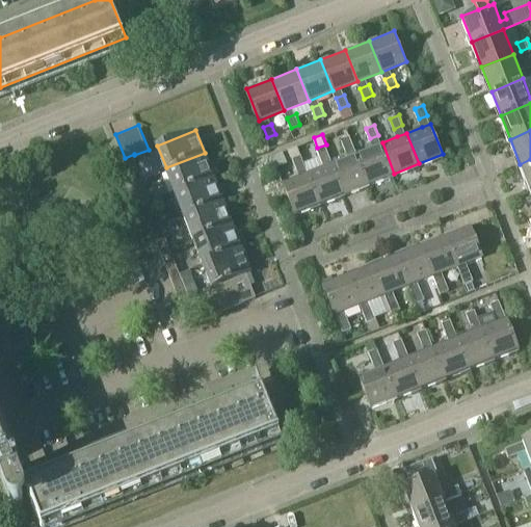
[(350,135),(350,134),(341,137),(345,148),(354,145),(350,135)]
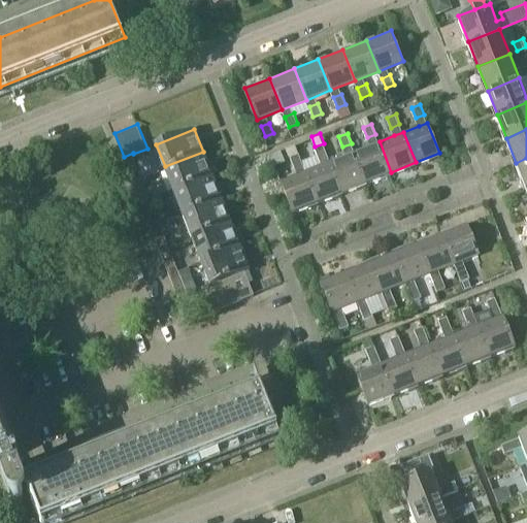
[(355,152),(367,182),(391,172),(380,141),(355,152)]
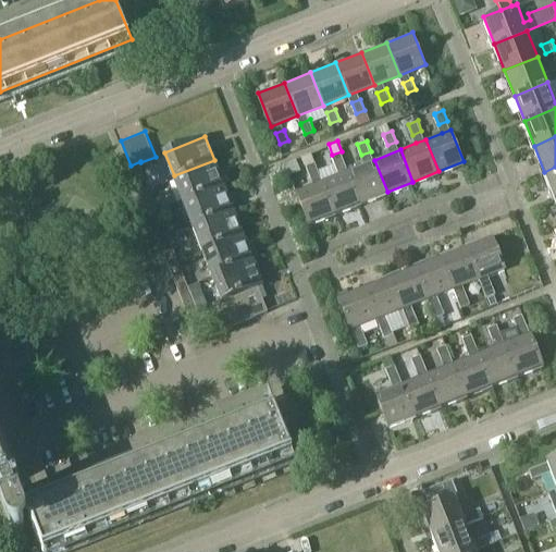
[(311,150),(301,155),(304,160),(313,156),(311,150)]
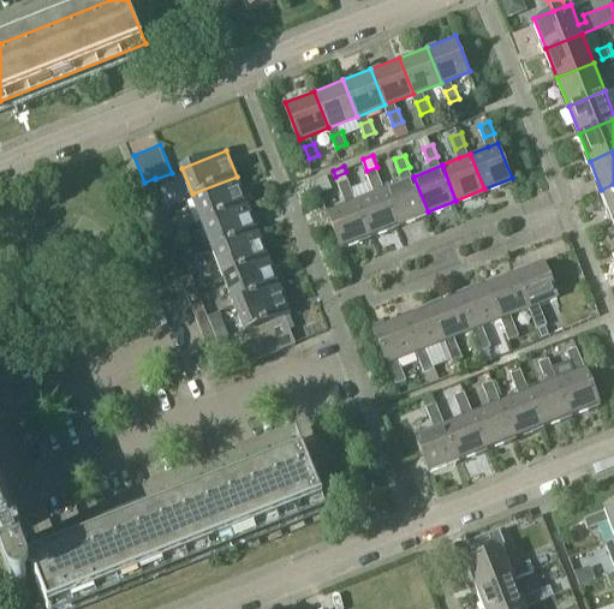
[(367,171),(370,178),(352,185),(353,190),(357,198),(371,233),(400,222),(386,186),(377,167),(367,171)]
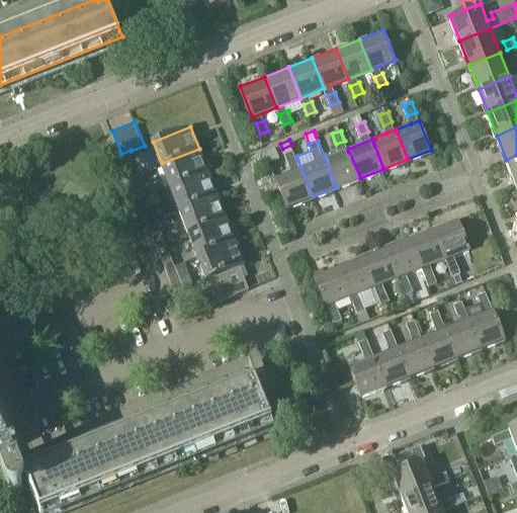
[(162,163),(170,186),(208,171),(199,149),(162,163)]
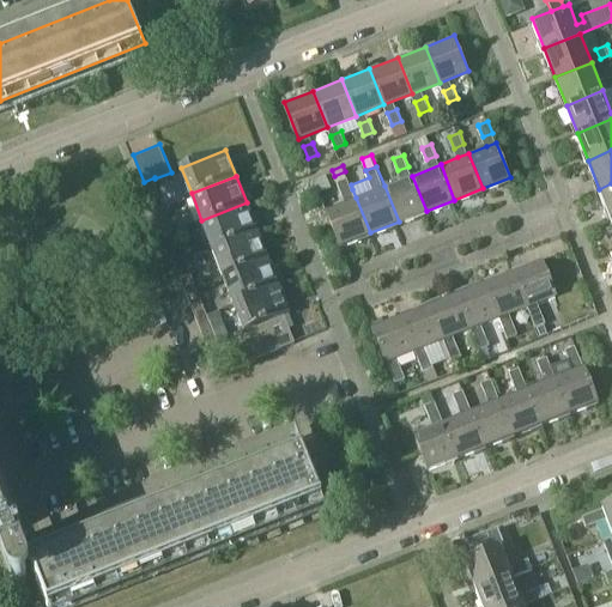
[(385,186),(399,222),(426,211),(412,176),(401,180),(385,186)]
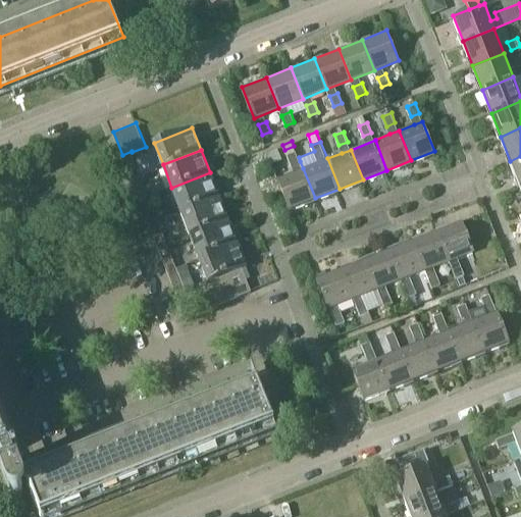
[(132,151),(122,155),(131,176),(140,173),(132,152),(132,151)]
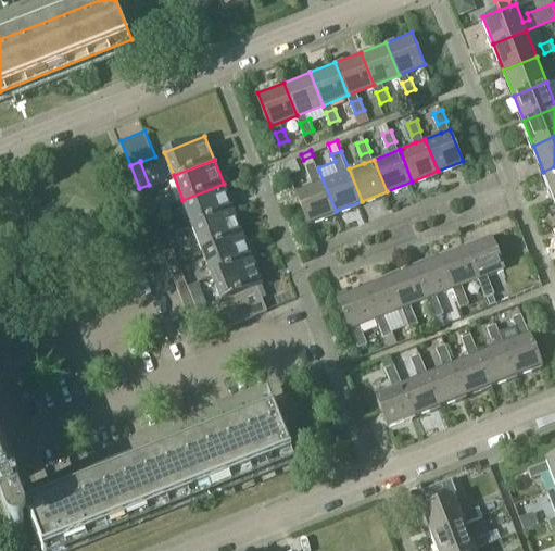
[(310,175),(319,172),(318,167),(315,161),(305,164),(310,175)]
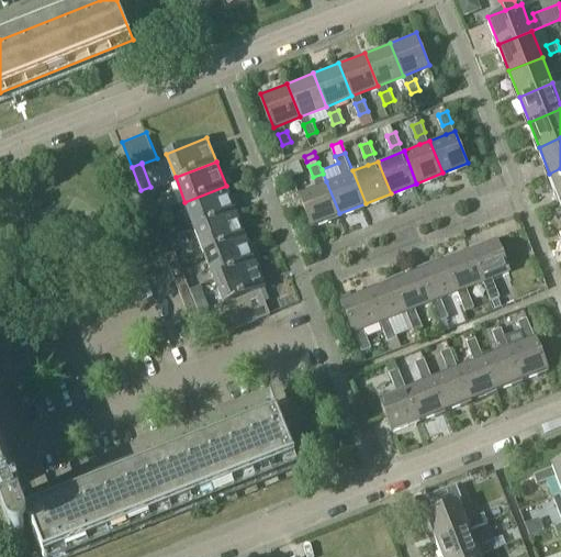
[(560,168),(549,174),(560,200),(560,168)]
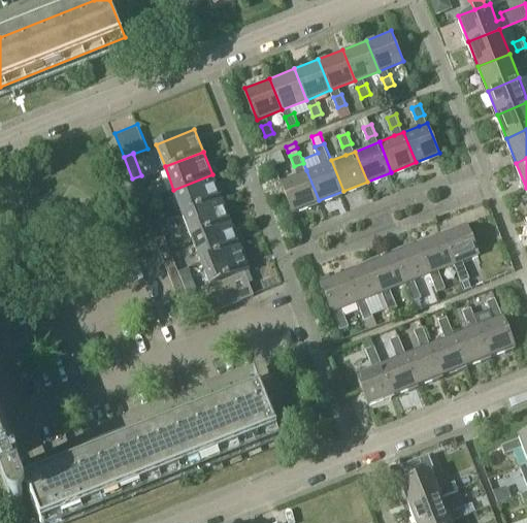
[(306,170),(282,180),(293,210),(319,200),(306,170)]
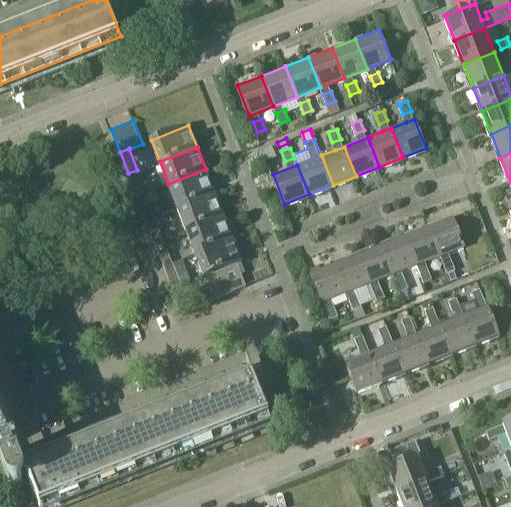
[(168,184),(177,207),(215,192),(206,169),(168,184)]
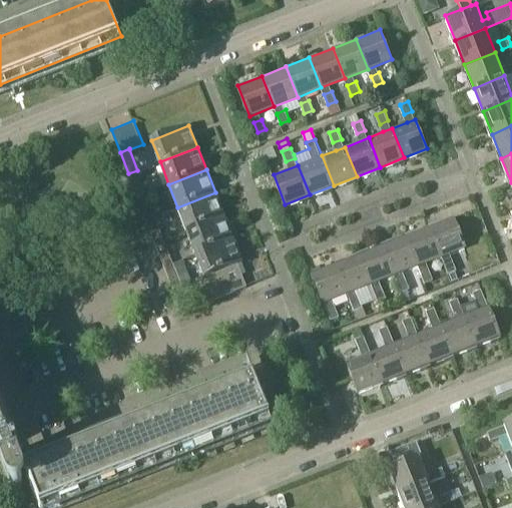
[(146,193),(137,170),(128,173),(137,196),(146,193)]
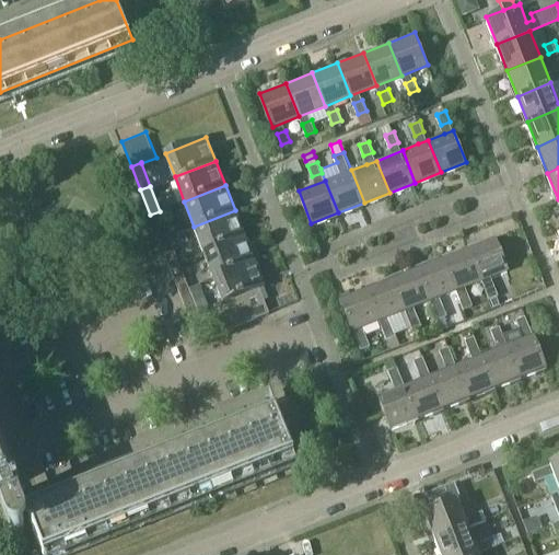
[(194,227),(204,251),(245,234),(235,210),(194,227)]
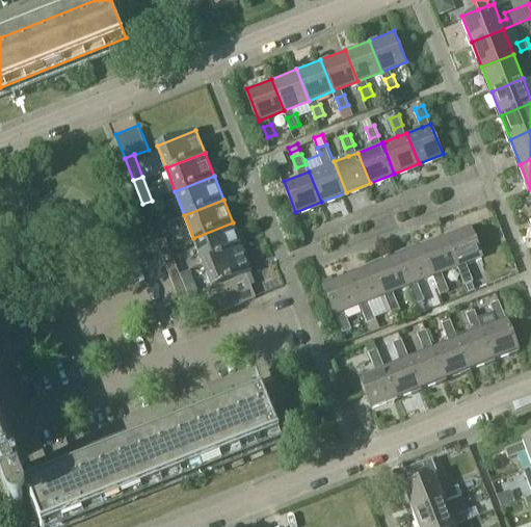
[(161,224),(152,201),(142,204),(152,228),(161,224)]
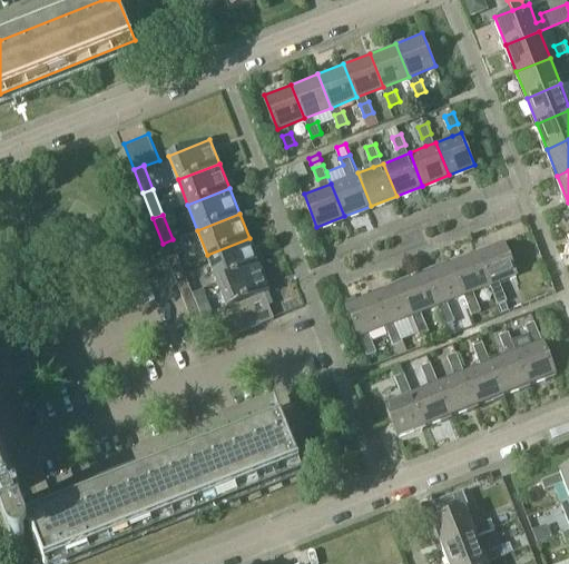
[(207,255),(217,279),(260,264),(249,238),(207,255)]
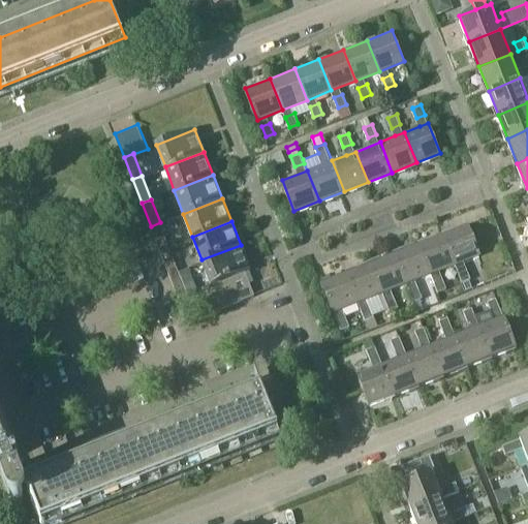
[(169,245),(160,222),(151,226),(160,249),(169,245)]
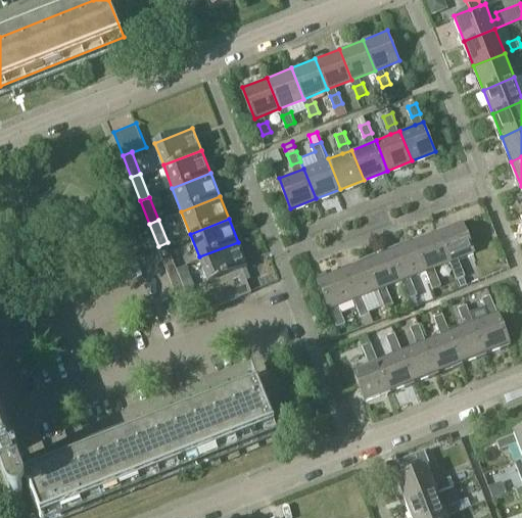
[(451,261),(475,251),(463,221),(438,230),(451,261)]
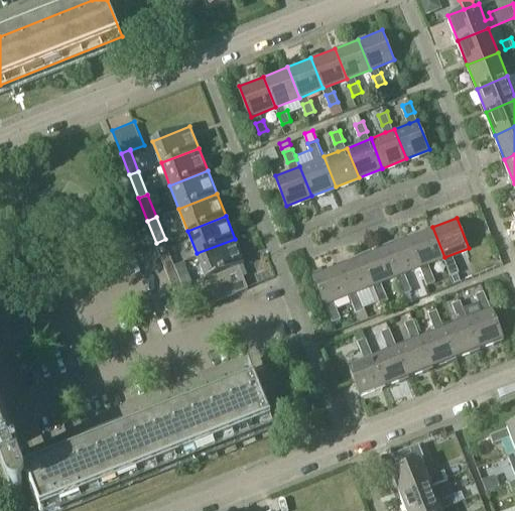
[(444,257),(432,227),(409,237),(420,266),(444,257)]
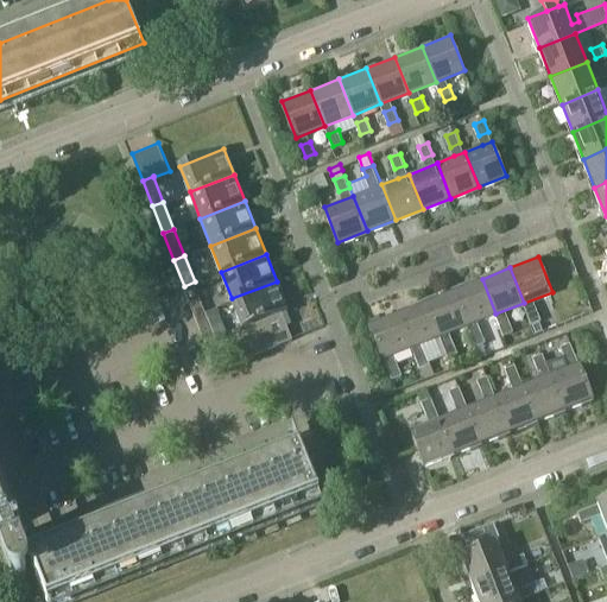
[(495,314),(482,279),(454,290),(468,324),(495,314)]
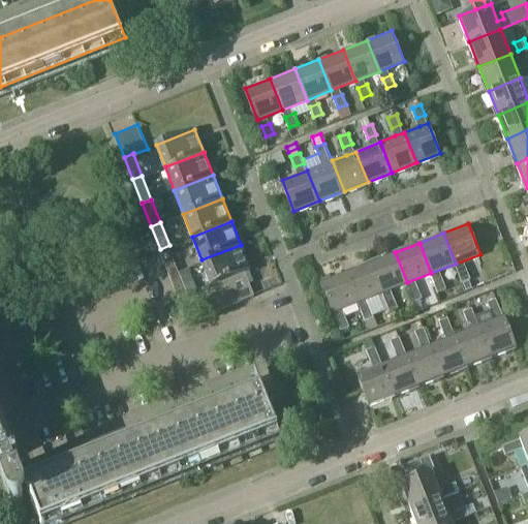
[(178,269),(169,245),(160,249),(168,272),(178,269)]
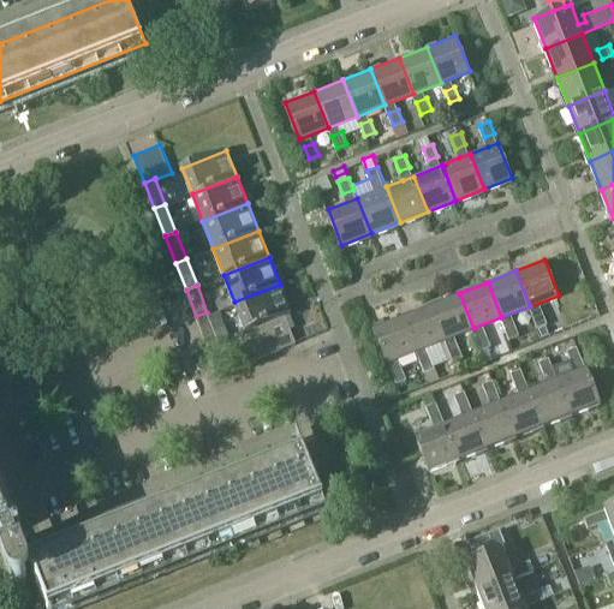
[(291,312),(280,285),(234,302),(245,330),(258,324),(272,320),(285,315),(291,312)]
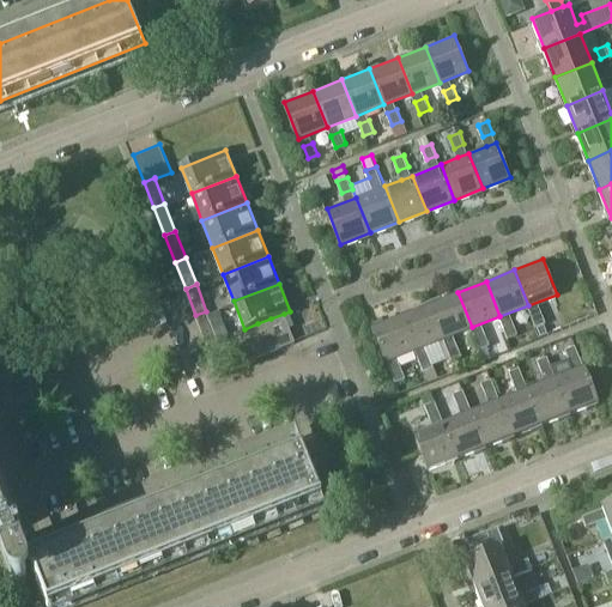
[(472,327),(458,292),(430,303),(444,339),(472,327)]
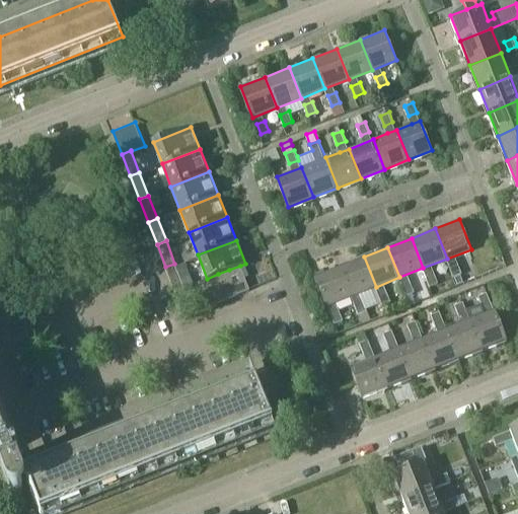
[(364,257),(340,267),(352,296),(376,287),(364,257)]
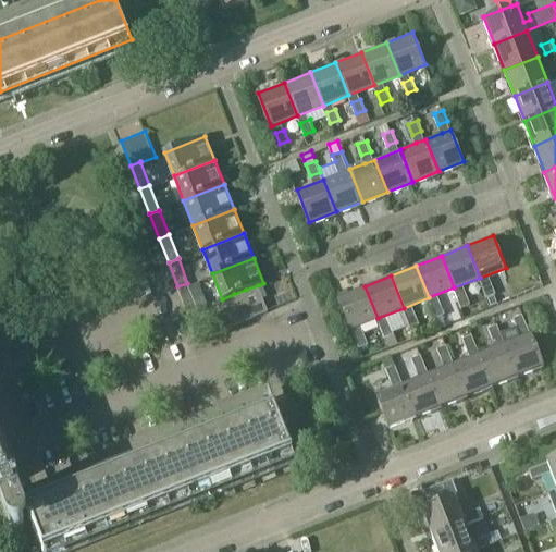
[(496,292),(492,281),(482,284),(486,295),(496,292)]
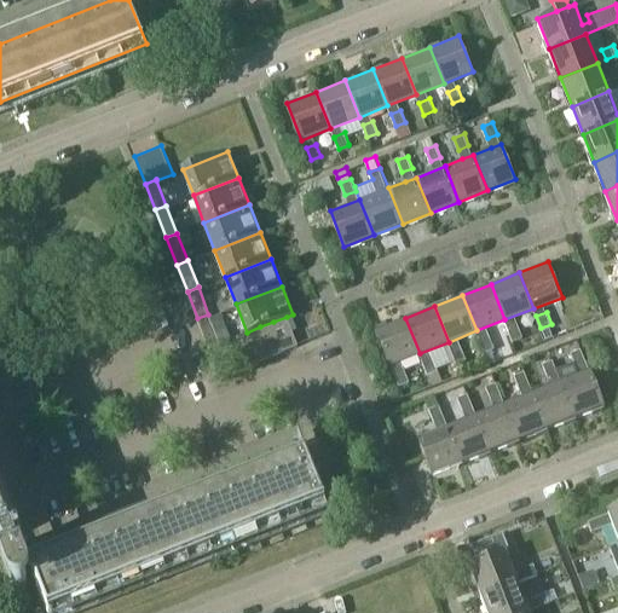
[(220,343),(208,314),(197,318),(209,347),(220,343)]
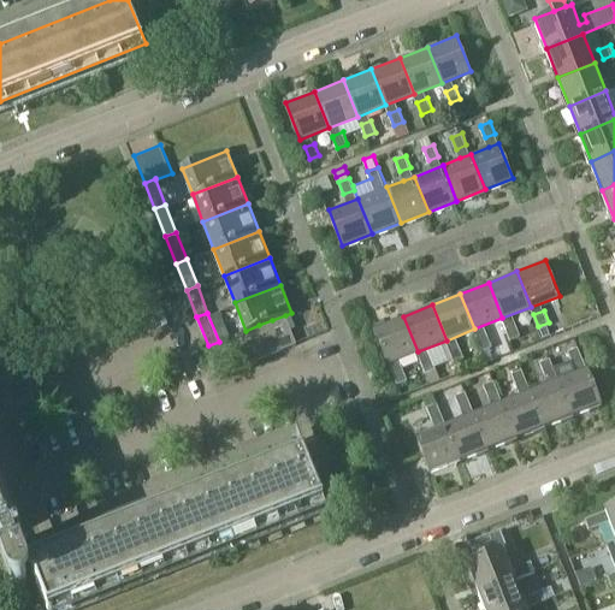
[(291,313),(285,315),(291,327),(296,326),(291,313)]
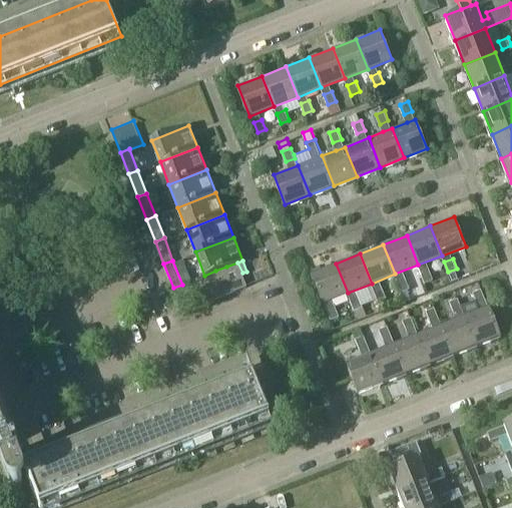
[(242,273),(237,263),(226,267),(235,290),(246,285),(242,273)]
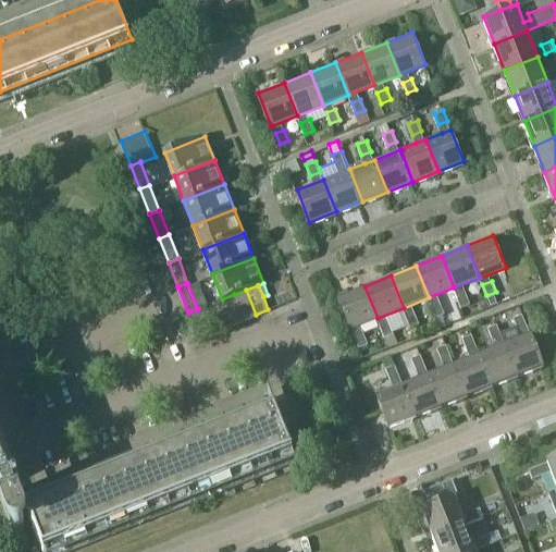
[(378,318),(365,286),(338,296),(351,329),(378,318)]
